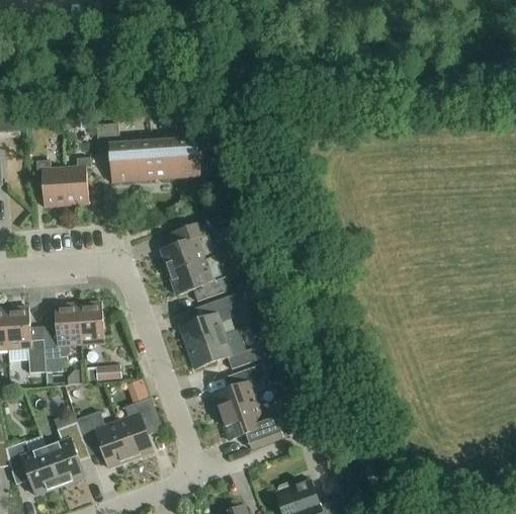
[(82,111),(76,111),(78,136),(92,135),(91,120),(88,120),(88,113),(82,111)]
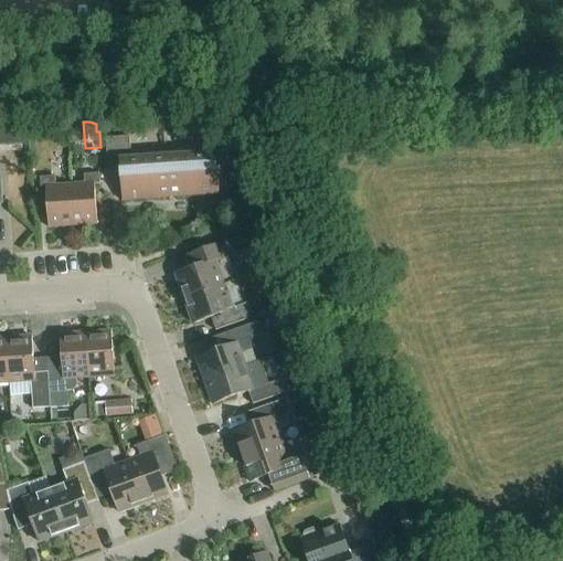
[(0,141),(16,140),(14,129),(0,129),(0,141)]
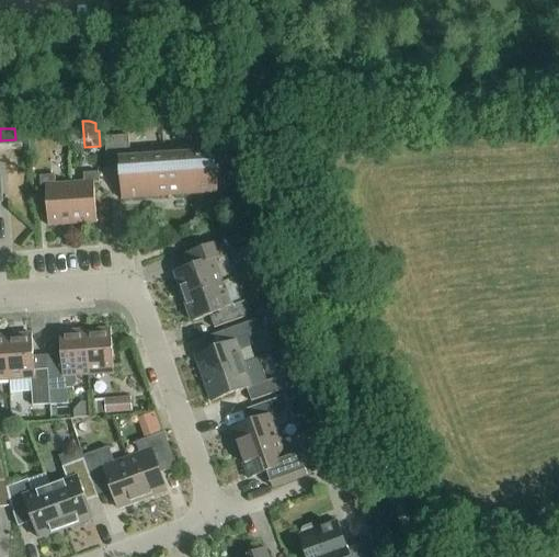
[(120,196),(168,194),(164,152),(128,155),(127,133),(103,135),(105,162),(117,161),(120,196)]
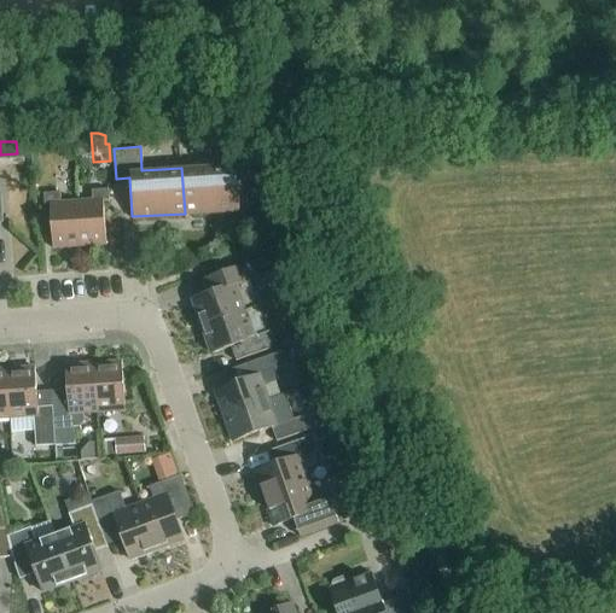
[(181,168),(185,214),(238,210),(236,171),(254,170),(245,146),(221,147),(222,164),(181,168)]
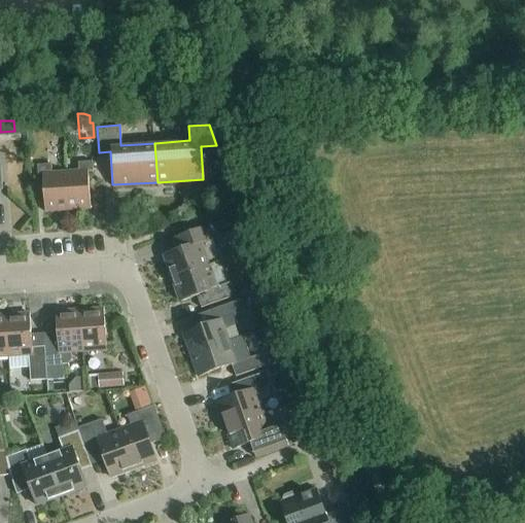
[(64,170),(67,208),(90,207),(86,169),(92,169),(91,159),(76,160),(77,169),(64,170)]
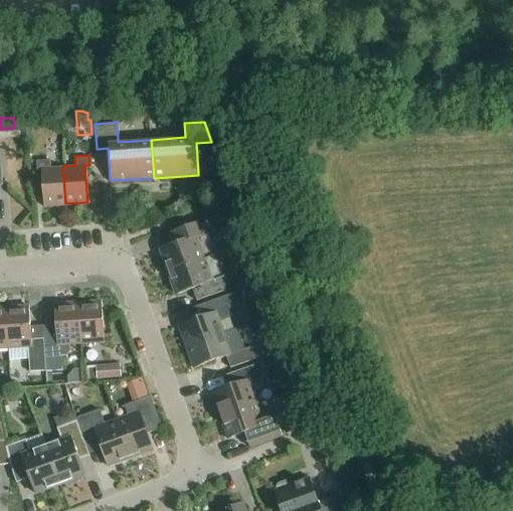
[(42,205),(65,203),(62,166),(49,166),(49,158),(35,159),(35,169),(40,168),(42,205)]
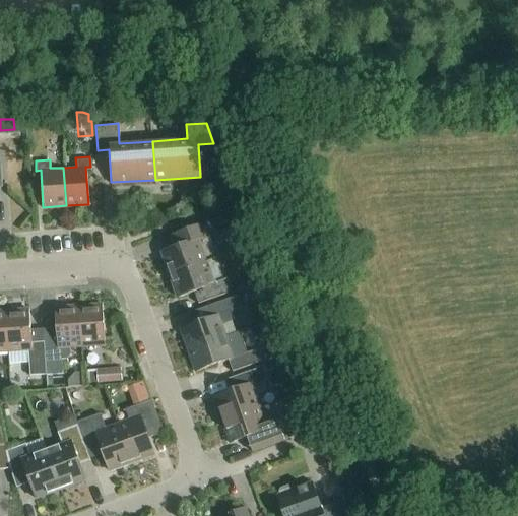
[(169,273),(205,260),(222,254),(222,253),(219,254),(215,243),(211,245),(203,221),(173,233),(177,244),(160,250),(169,273)]
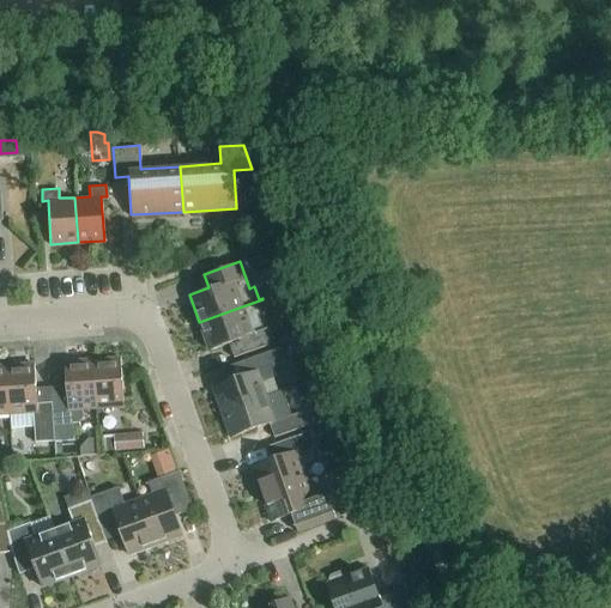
[(268,342),(262,326),(266,324),(262,315),(262,299),(242,306),(199,322),(209,348),(228,341),(233,356),(268,342)]
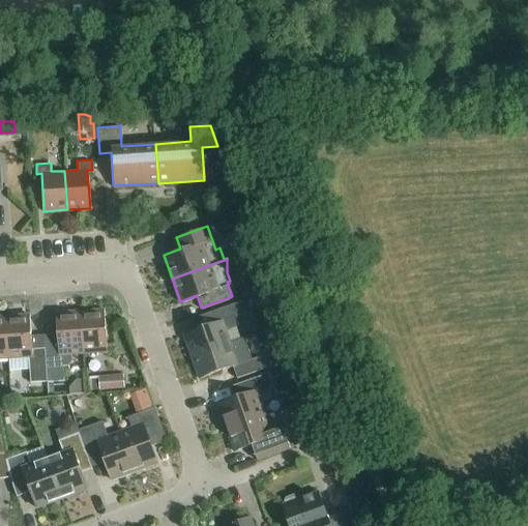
[(229,341),(225,327),(238,322),(235,315),(247,311),(242,298),(211,310),(215,321),(182,333),(191,355),(229,341)]
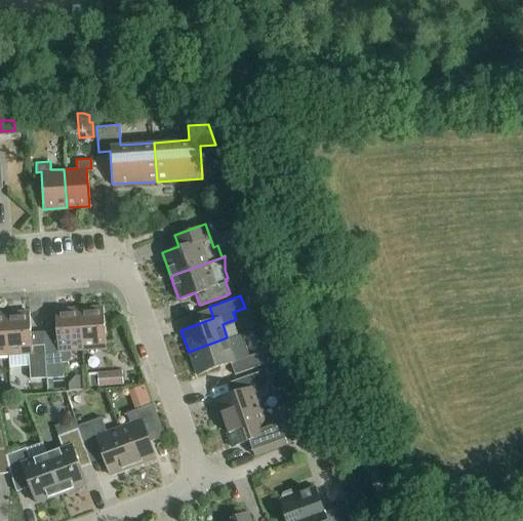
[(103,306),(78,307),(81,348),(105,347),(103,306)]
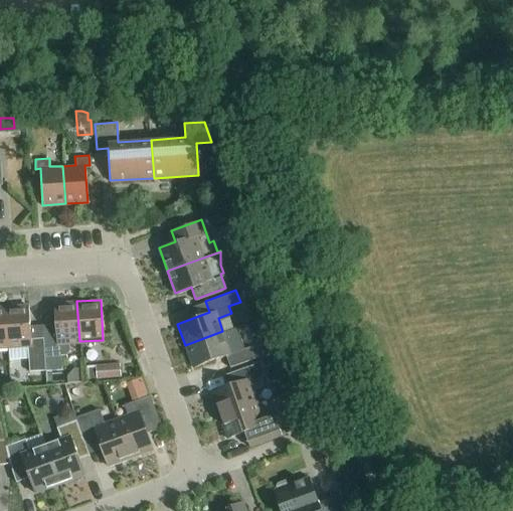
[(42,337),(44,369),(60,368),(59,353),(68,353),(67,342),(79,341),(76,301),(53,303),(55,336),(42,337)]
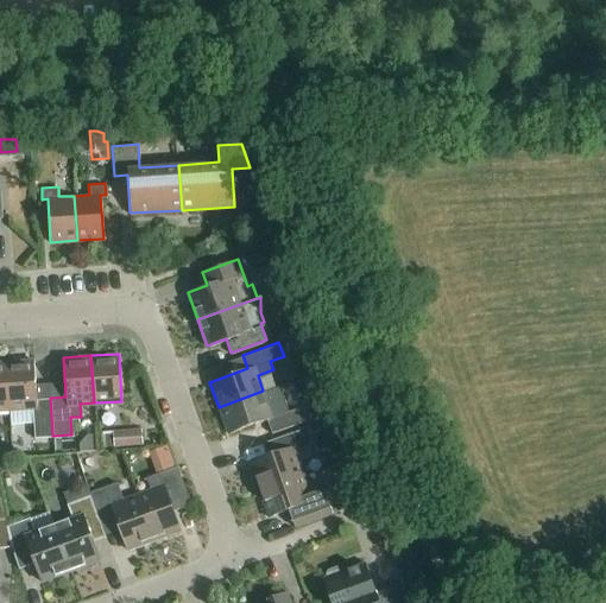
[(33,436),(52,436),(50,398),(36,399),(33,360),(5,361),(8,408),(31,407),(33,436)]
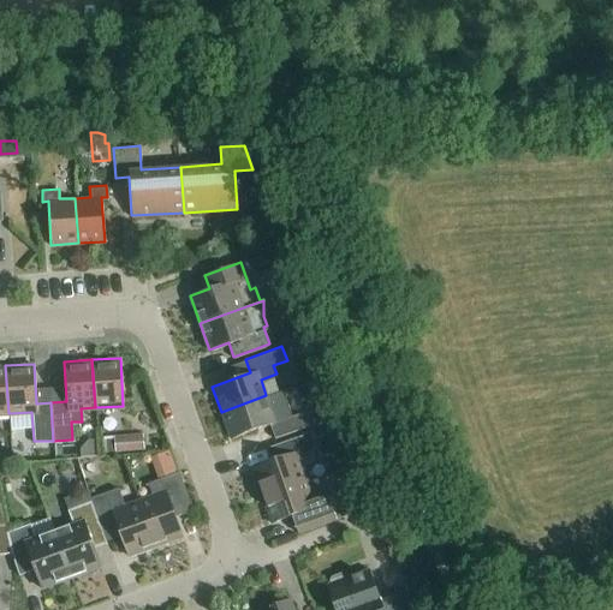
[(304,410),(291,416),(286,404),(271,408),(266,395),(221,412),(230,437),(268,423),(273,437),(310,424),(304,410)]
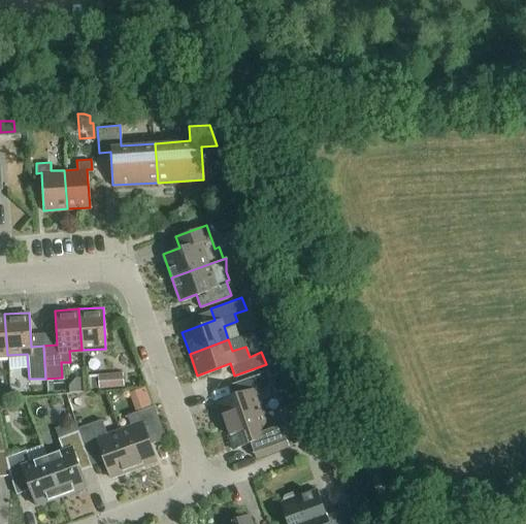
[(122,370),(86,373),(87,388),(123,384),(122,370)]
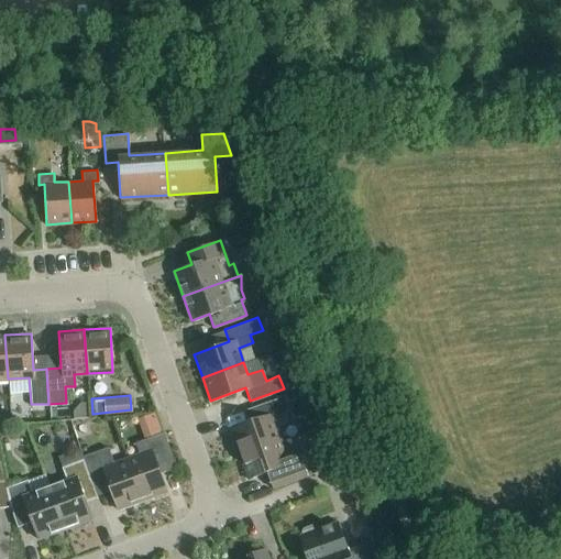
[(279,438),(275,425),(287,420),(284,410),(288,408),(284,395),(254,405),(259,418),(230,428),(235,442),(237,441),(241,452),(279,438)]
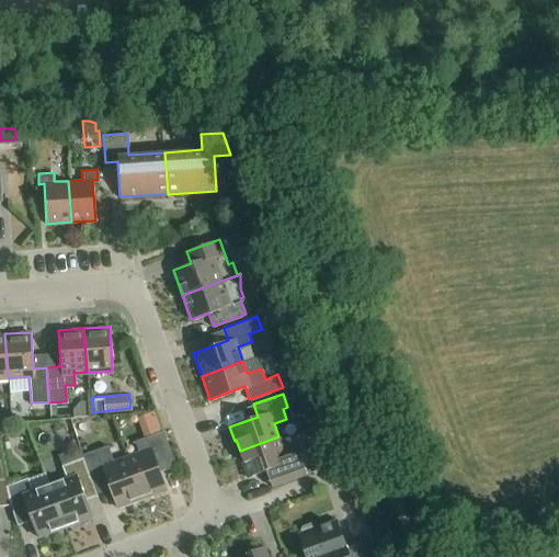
[(125,456),(140,498),(166,489),(159,470),(175,465),(162,430),(134,440),(138,451),(125,456)]
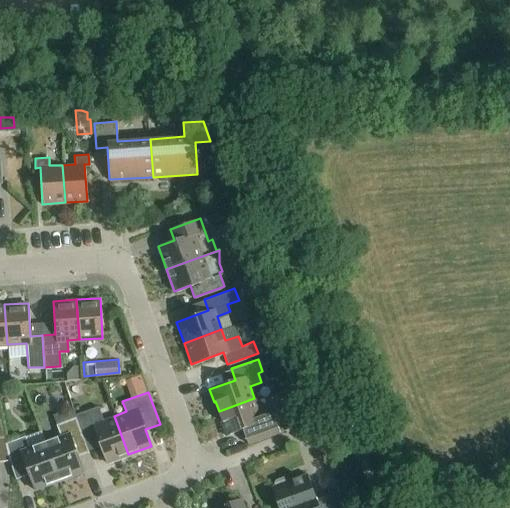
[(220,421),(225,434),(251,425),(256,439),(278,431),(270,407),(258,411),(254,398),(219,411),(222,420),(220,421)]
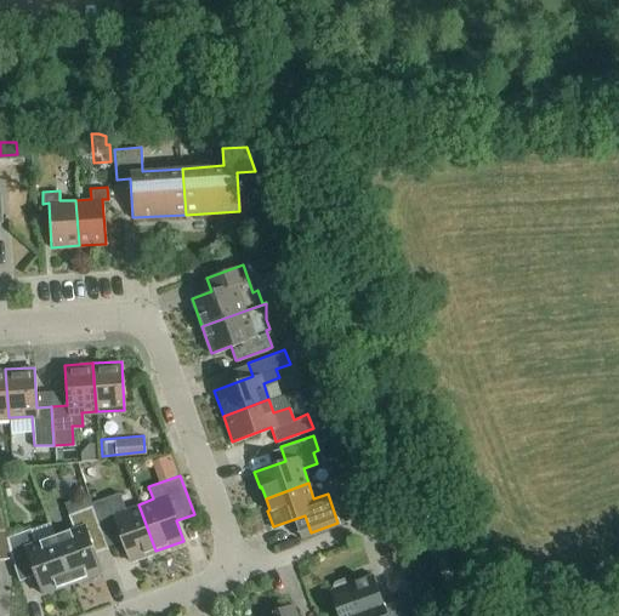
[(90,502),(91,505),(102,535),(118,530),(129,560),(155,551),(138,505),(125,509),(118,491),(90,502)]
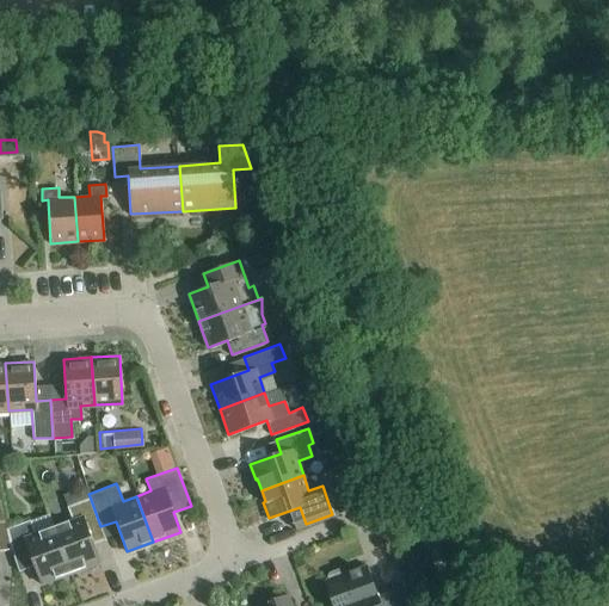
[(72,520),(53,526),(69,572),(99,561),(87,531),(100,526),(90,496),(66,506),(72,520)]
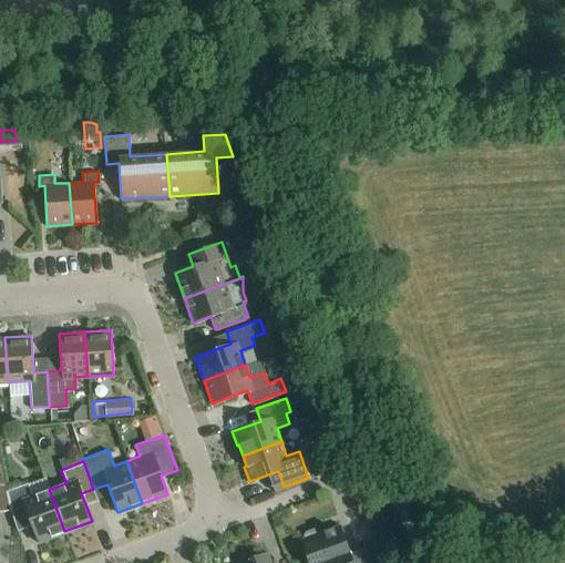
[(38,541),(64,531),(49,489),(32,495),(27,482),(6,490),(12,519),(28,513),(38,541)]
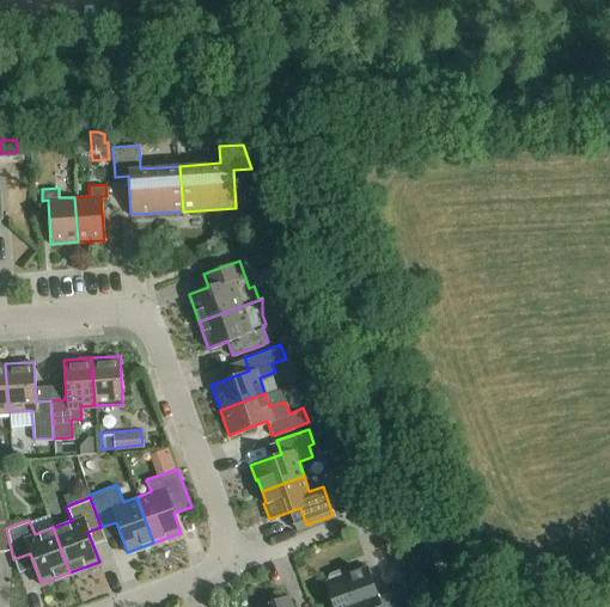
[(334,606),(380,606),(365,565),(324,581),(334,606)]
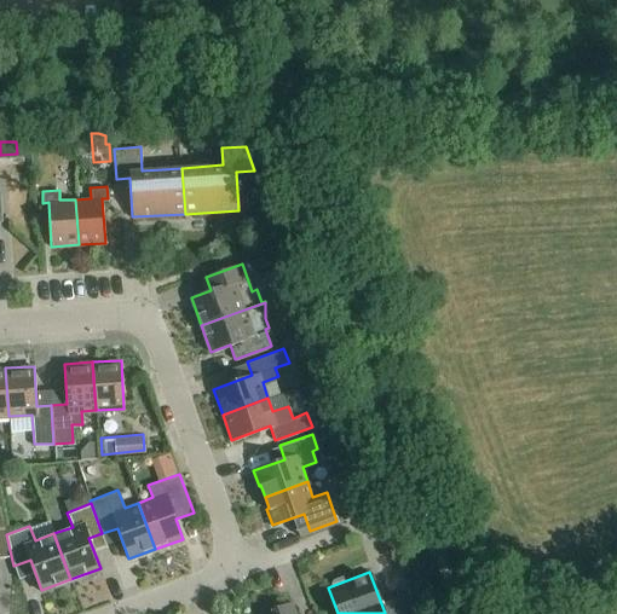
[(401,613),(416,613),(408,591),(395,597),(401,613)]
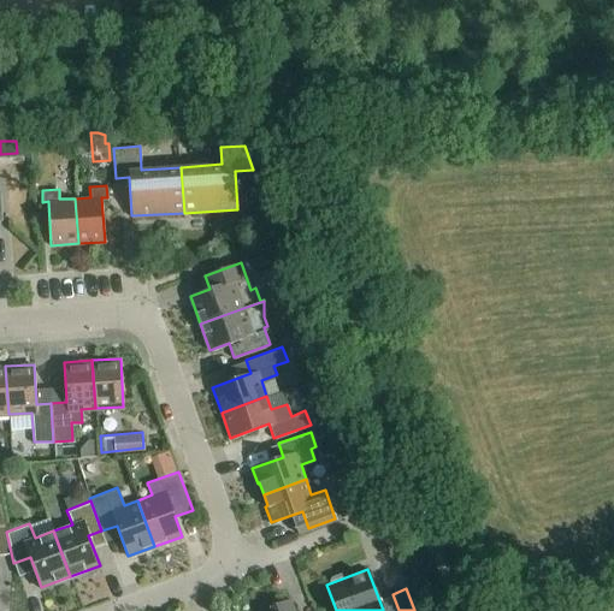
[(294,610),(289,598),(269,605),(270,610),(294,610)]
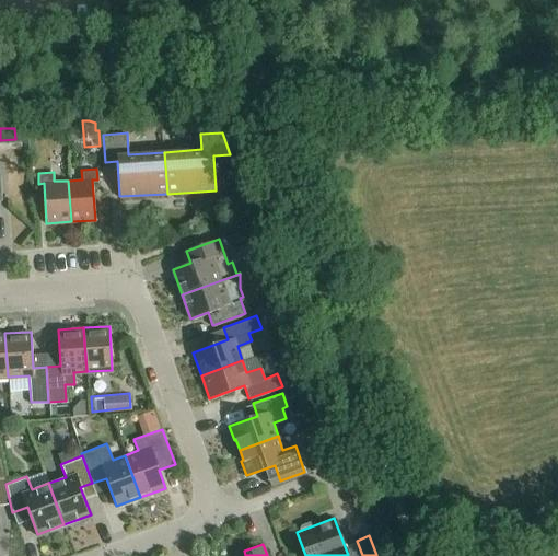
All buildings are outlined.
